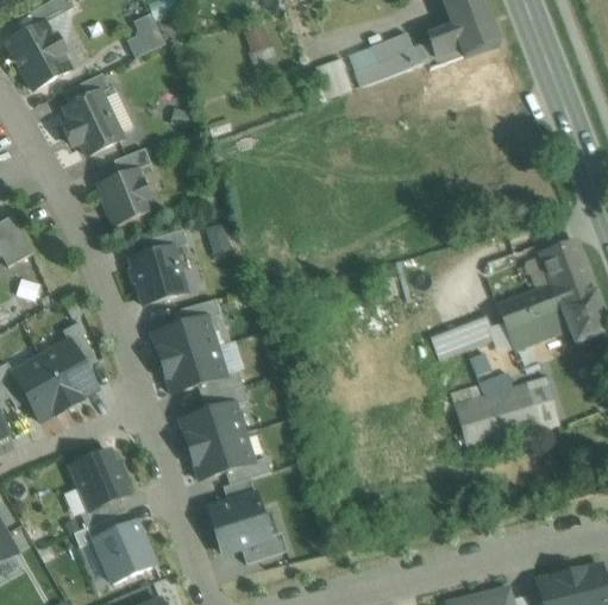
[(49,0),(27,12),(36,27),(44,23),(74,6),(70,0),(49,0)]
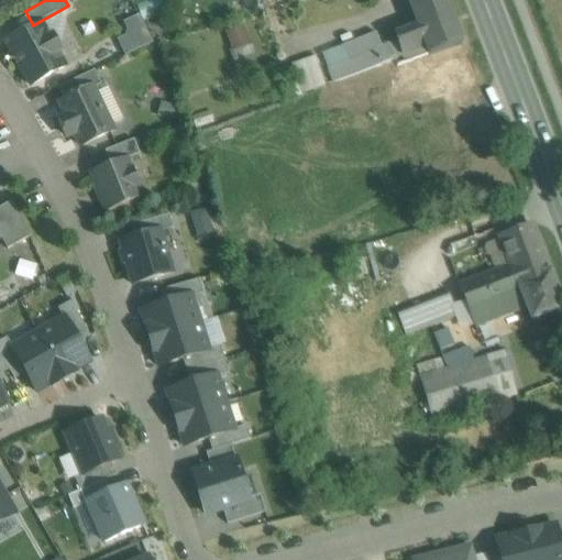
[(409,0),(417,24),(394,33),(396,39),(381,44),(375,46),(376,47),(381,62),(383,61),(394,56),(401,53),(404,59),(428,50),(428,51),(461,39),(461,37),(450,11),(444,0),(409,0)]
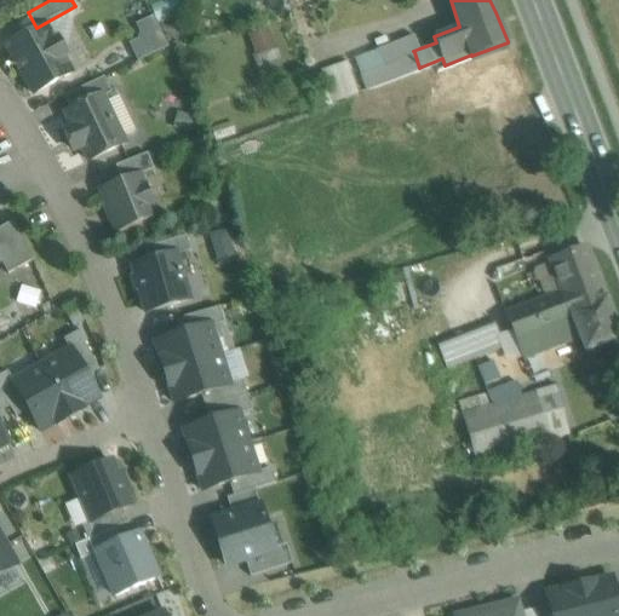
[(36,28),(7,44),(33,91),(72,70),(62,55),(66,53),(56,38),(53,39),(45,23),(36,28)]
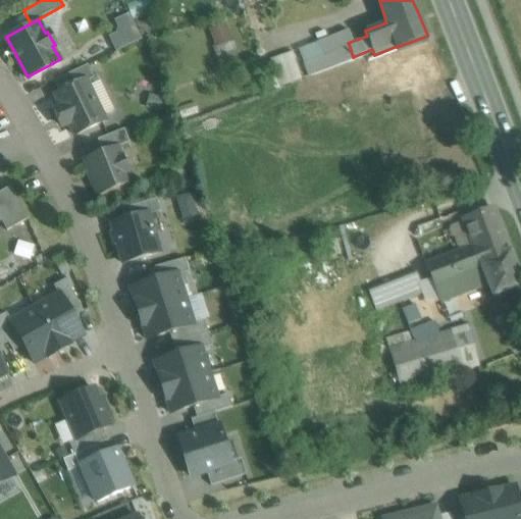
[(211,26),(215,41),(227,38),(222,22),(211,26)]
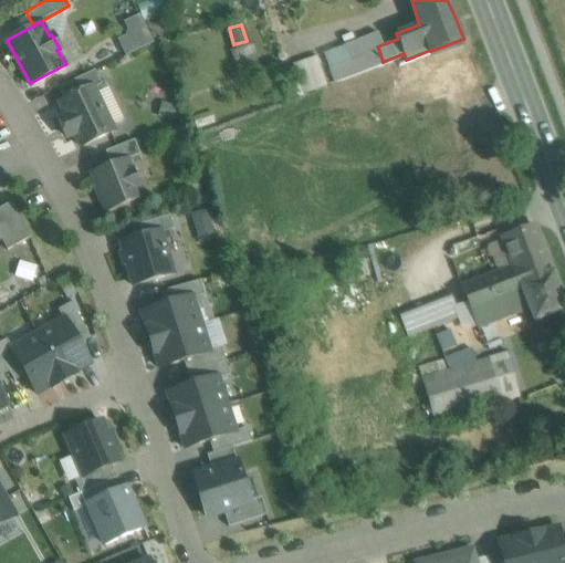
[(377,30),(344,43),(349,59),(378,48),(377,47),(383,44),(377,30)]
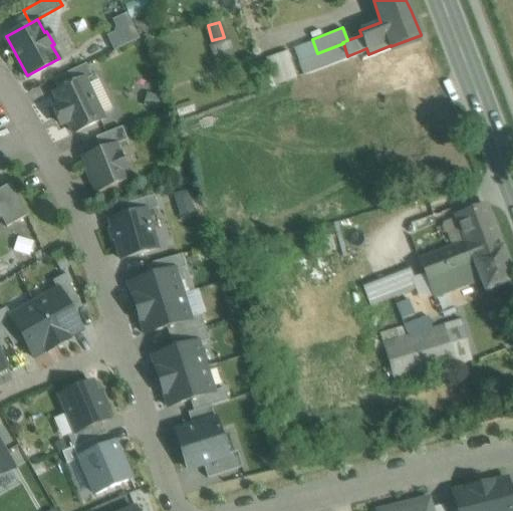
[(421,35),(391,46),(400,69),(410,93),(439,81),(421,34),(421,35)]
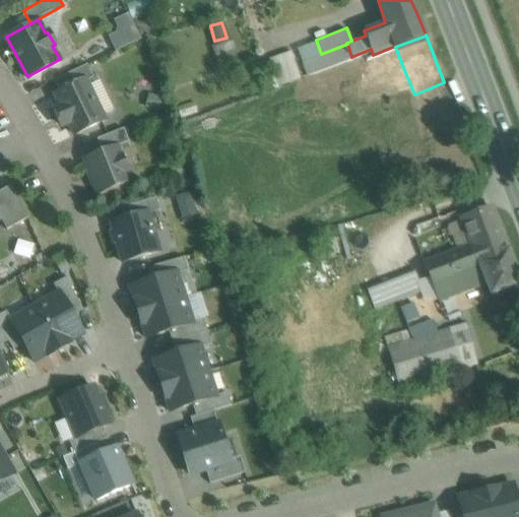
[(321,54),(302,61),(307,74),(332,65),(351,57),(347,44),(321,54)]
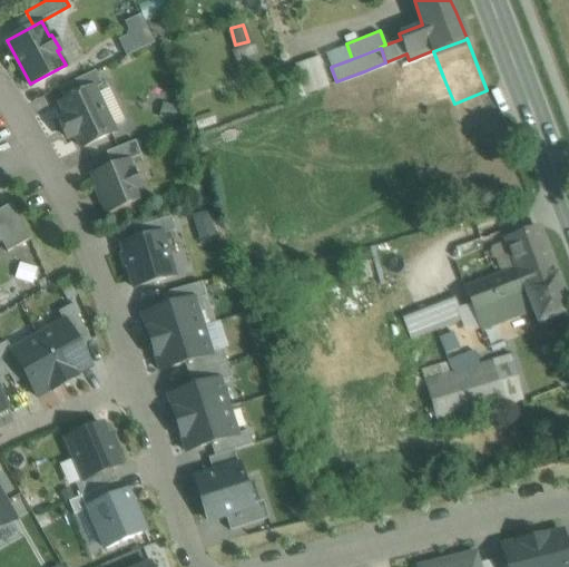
[(401,62),(410,86),(412,89),(443,77),(433,51),(433,50),(409,60),(401,62)]
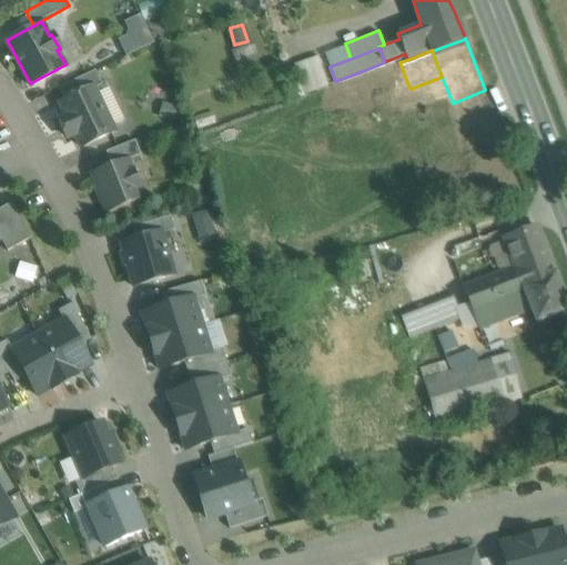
[(317,54),(292,62),(302,91),(327,83),(317,54)]
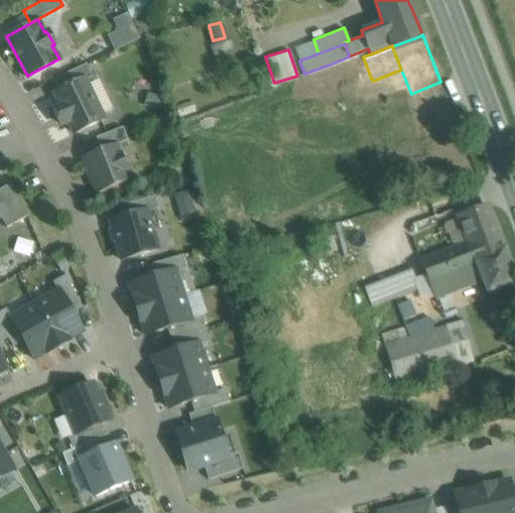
[(361,51),(351,55),(361,82),(371,78),(363,56),(361,51)]
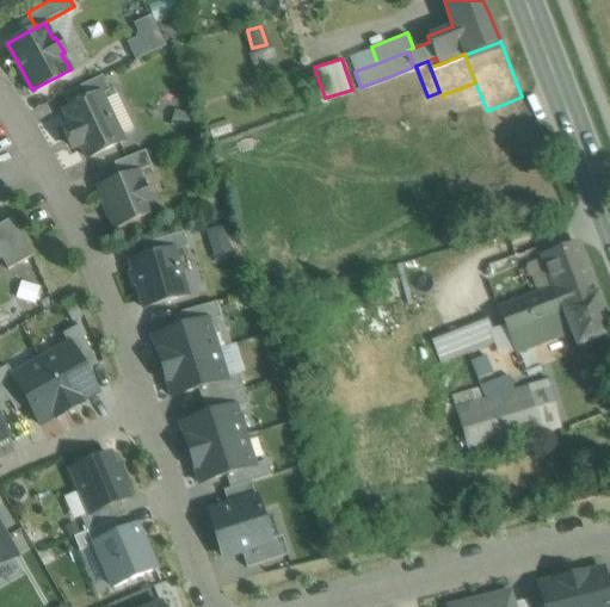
[(102,73),(63,92),(69,106),(99,92),(99,93),(109,88),(102,73)]
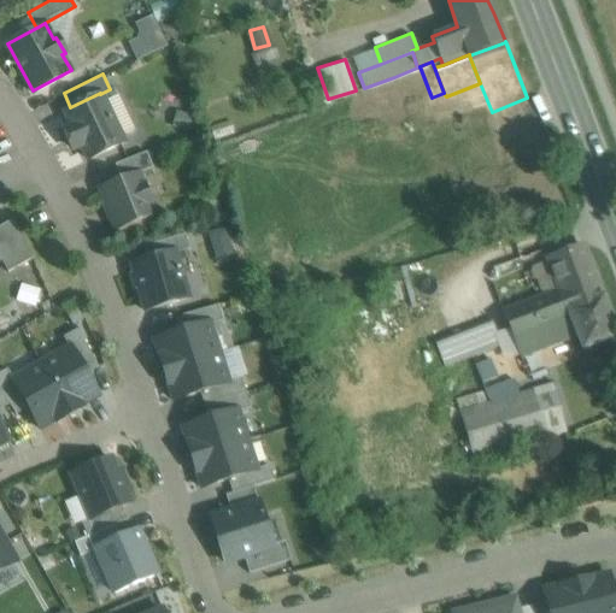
[(70,107),(65,110),(72,125),(64,129),(71,146),(81,142),(88,158),(123,141),(100,94),(100,93),(70,107)]
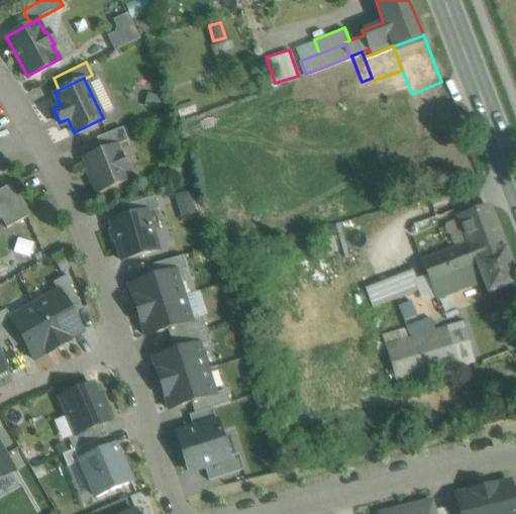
[(122,125),(96,136),(101,149),(116,143),(127,139),(122,125)]
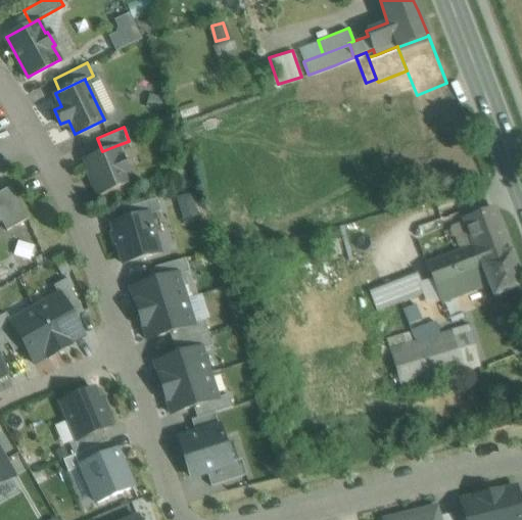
[(102,151),(83,158),(97,194),(132,181),(117,145),(102,151)]
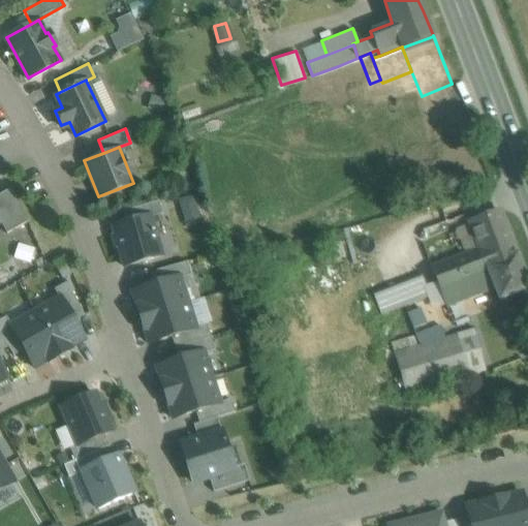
[(20,204),(10,186),(0,191),(0,221),(6,231),(27,220),(20,204)]
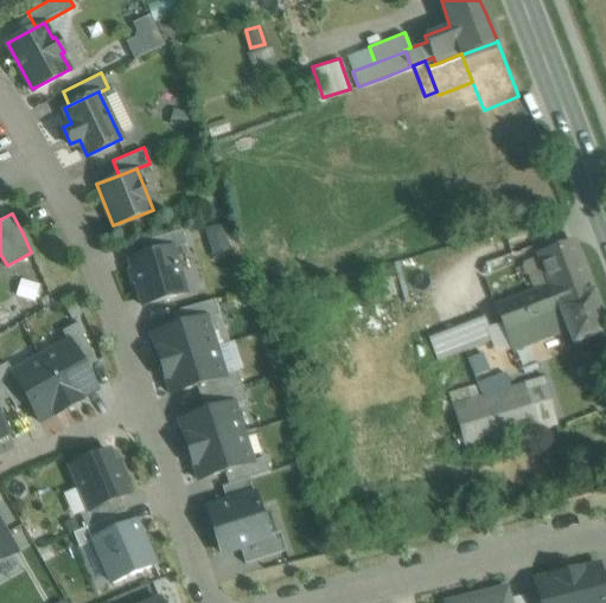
[(221,220),(205,225),(214,254),(229,250),(221,220)]
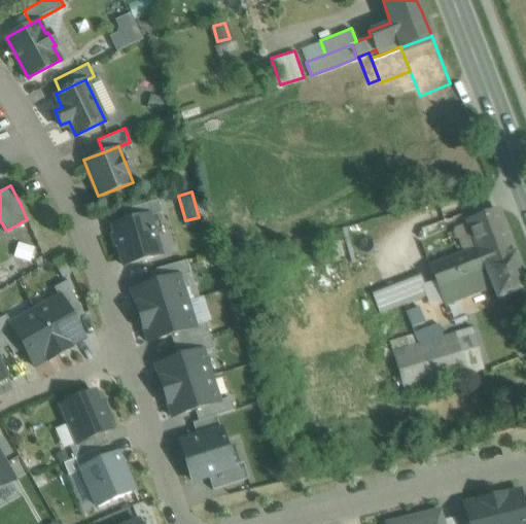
[(525,279),(525,248),(507,201),(470,214),(480,240),(436,256),(447,283),(494,266),(502,288),(525,279)]
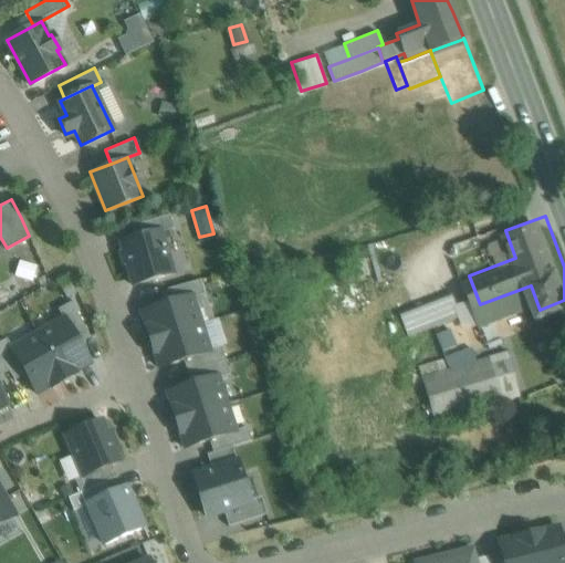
[(123,242),(135,285),(177,273),(164,230),(123,242)]
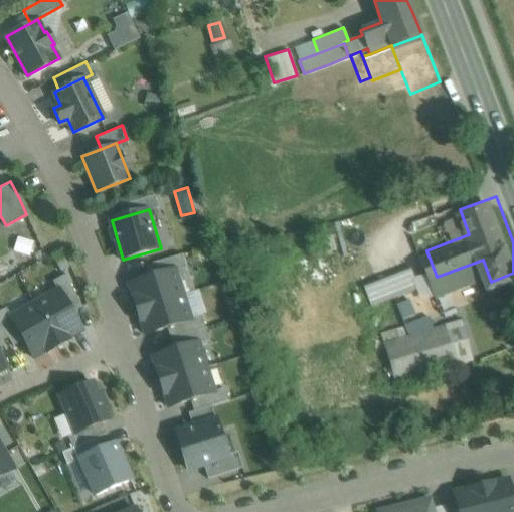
[(414,283),(419,297),(431,293),(424,275),(414,278),(410,266),(362,282),(368,299),(414,283)]
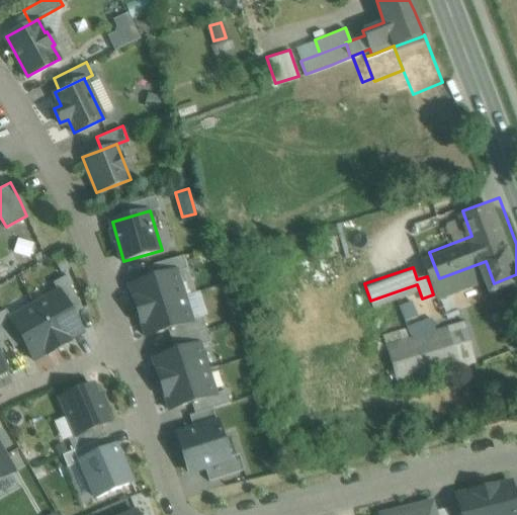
[(175,270),(128,285),(137,310),(183,295),(175,270)]
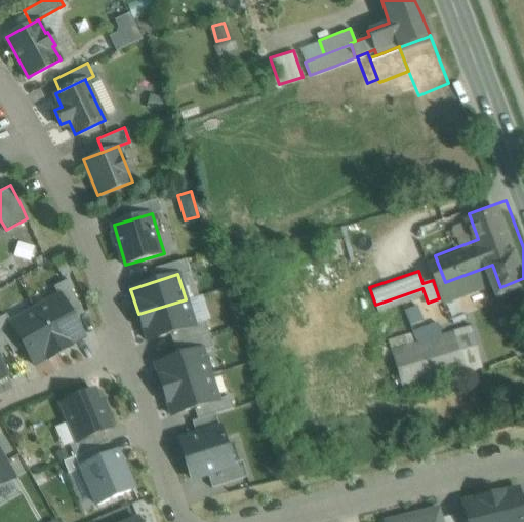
[(56,283),(59,290),(75,318),(86,312),(68,277),(56,283)]
